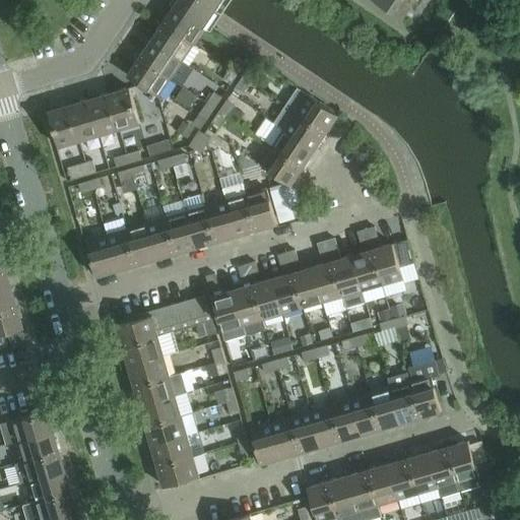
[(179,0),(176,6),(206,26),(212,16),(217,8),(222,0),(179,0)]
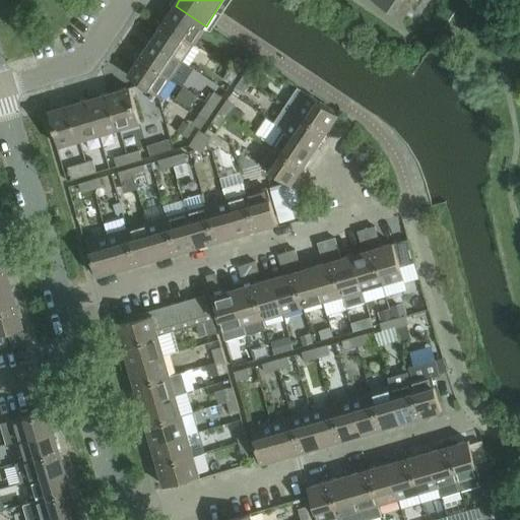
[(411,0),(373,0),(402,19),(414,2),(411,0)]
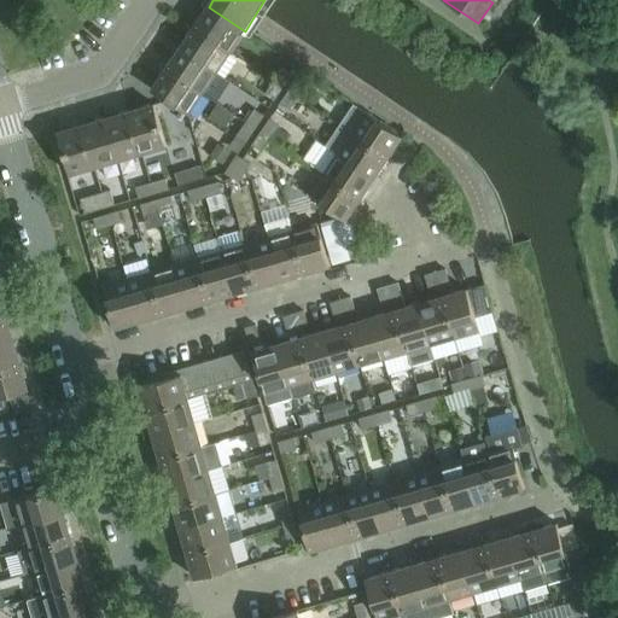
[(209,7),(194,29),(231,53),(245,31),(209,7)]
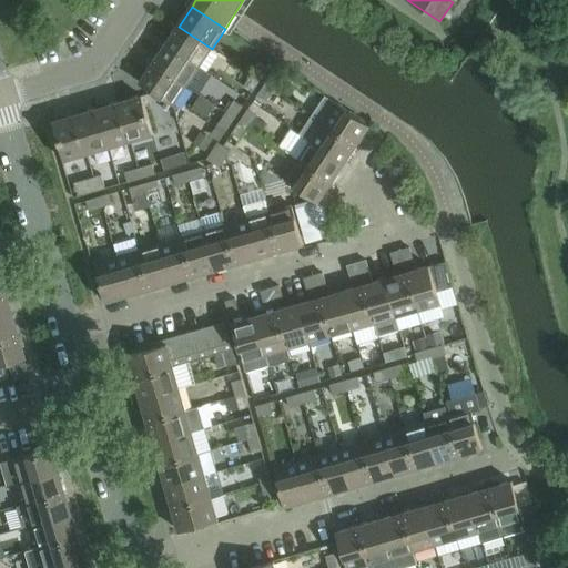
[(179,27),(166,46),(199,67),(212,49),(179,27)]
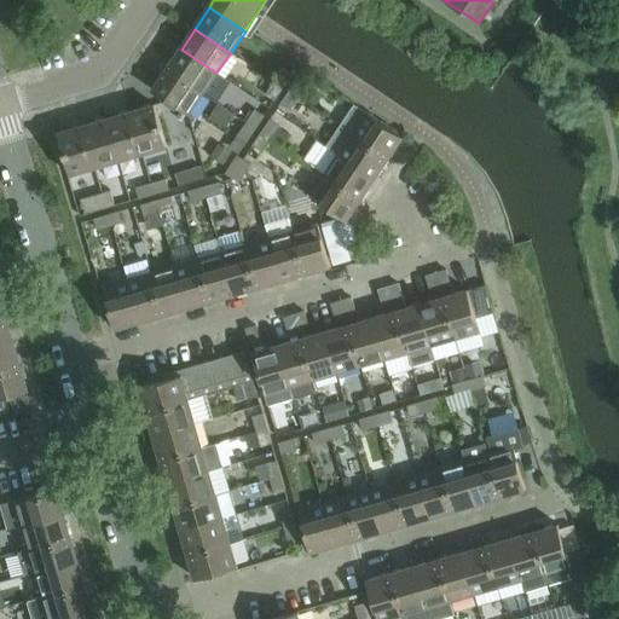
[(181,50),(167,69),(203,93),(217,73),(181,50)]
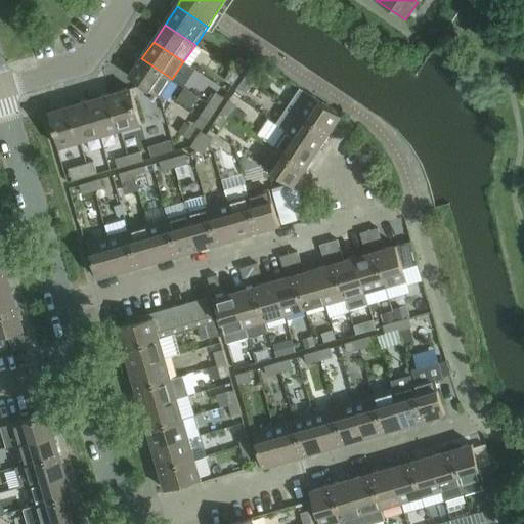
[(172,79),(141,58),(129,77),(160,97),(172,79)]
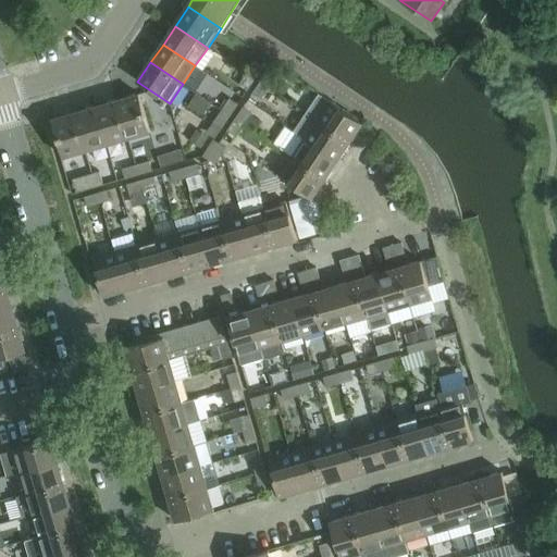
[(255,62),(247,74),(255,79),(263,67),(255,62)]
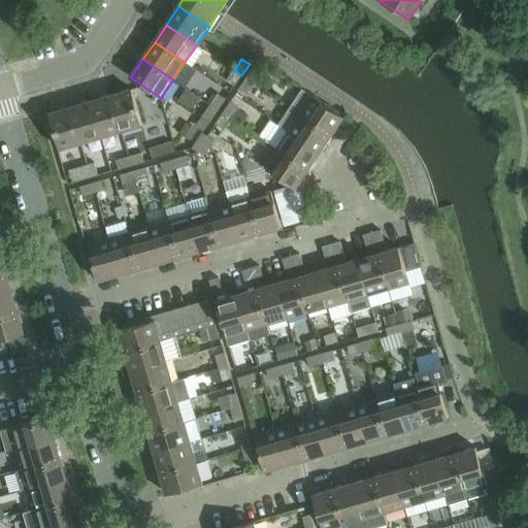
[(255,68),(246,78),(255,84),(262,73),(255,68)]
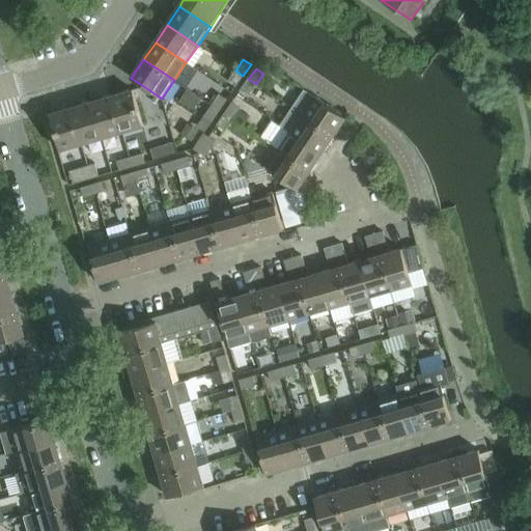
[(243,76),(235,71),(228,81),(235,86),(243,76)]
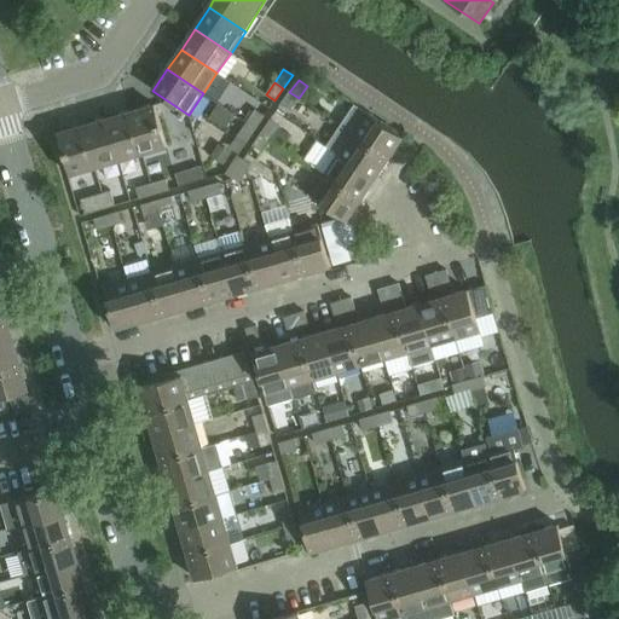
[(299,98),(289,92),(281,105),(290,111),(299,98)]
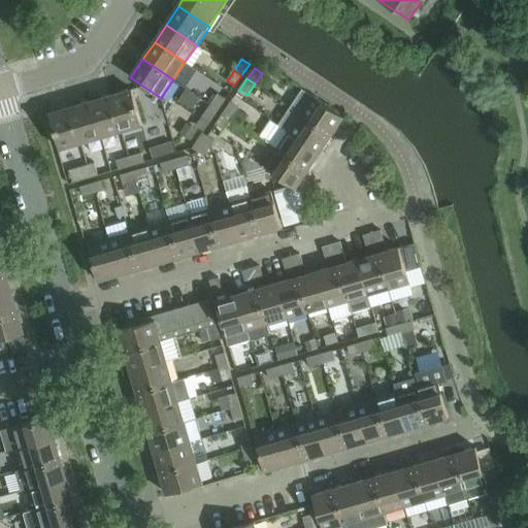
[(132,90),(111,96),(122,131),(142,125),(132,90)]
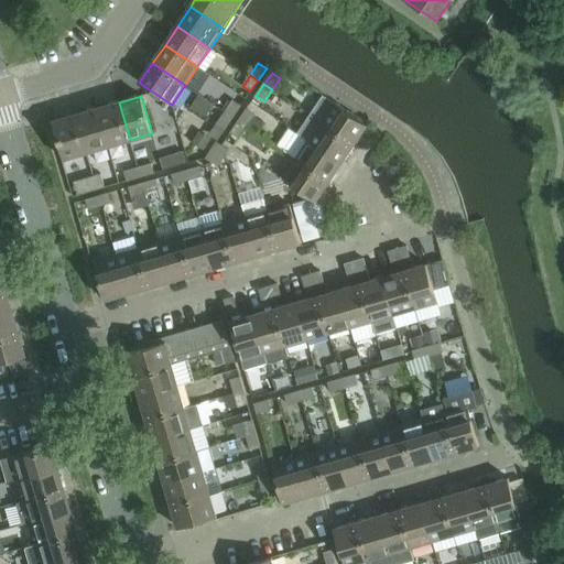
[(324,96),(311,115),(354,144),(367,125),(324,96)]
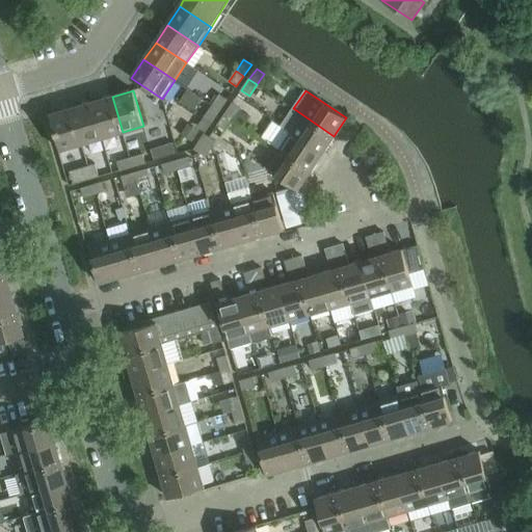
[(219,95),(212,106),(220,111),(228,100),(219,95)]
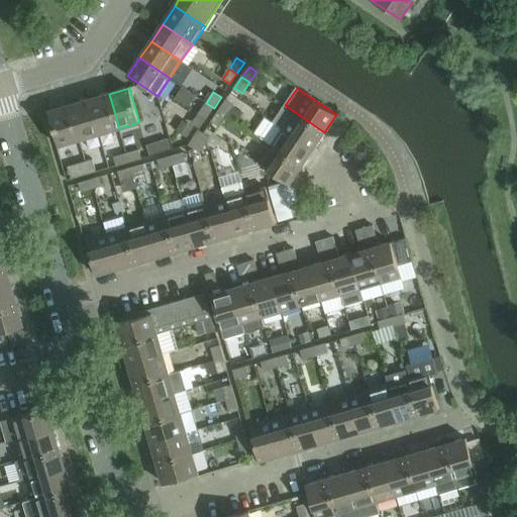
[(109,94),(89,99),(99,134),(119,128),(109,94)]
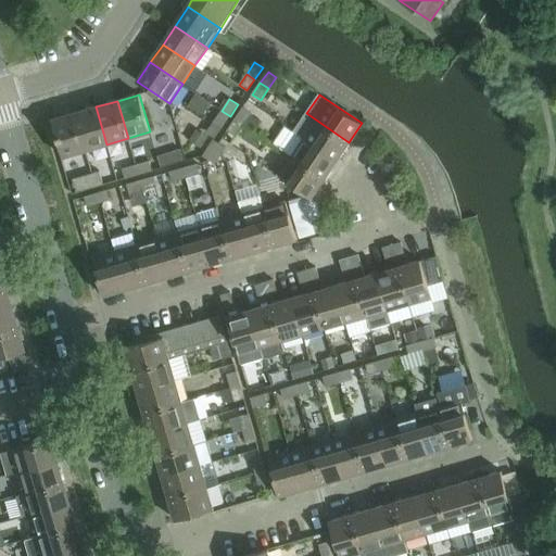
[(96,106),(75,113),(86,151),(106,144),(96,106)]
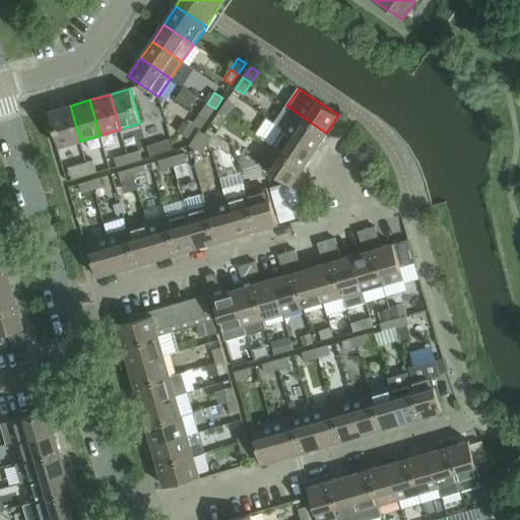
[(228,101),(220,112),(228,117),(235,106),(228,101)]
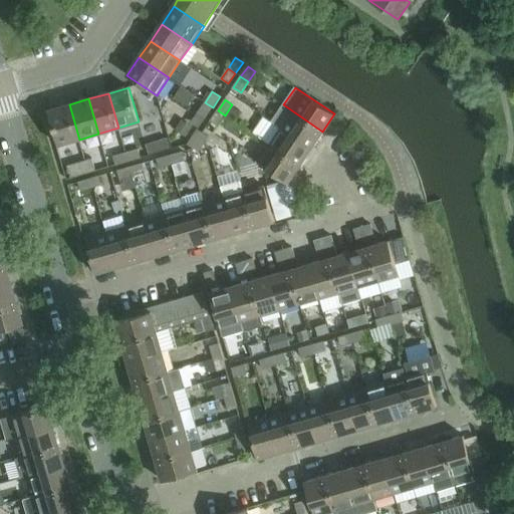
[(213,107),(205,102),(198,112),(206,117),(213,107)]
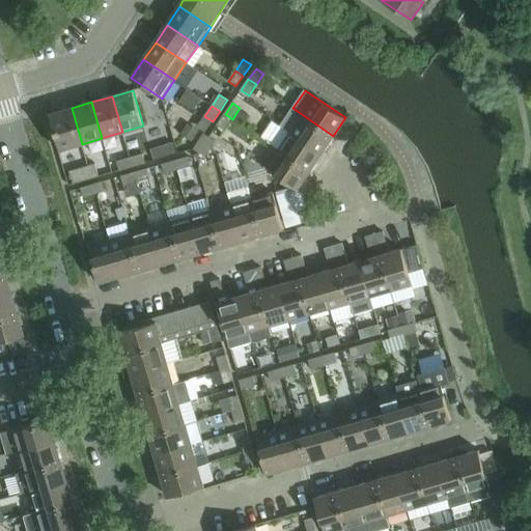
[(72,108),(50,114),(60,150),(82,144),(72,108)]
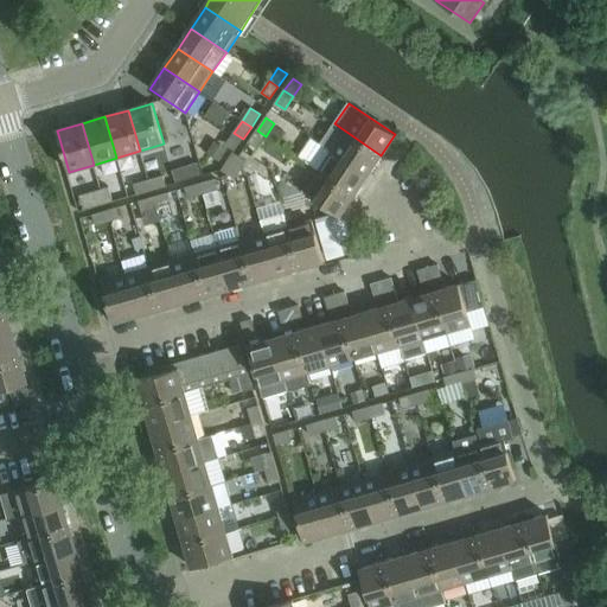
[(320,144),(332,152),(368,176),(381,155),(334,123),(320,144)]
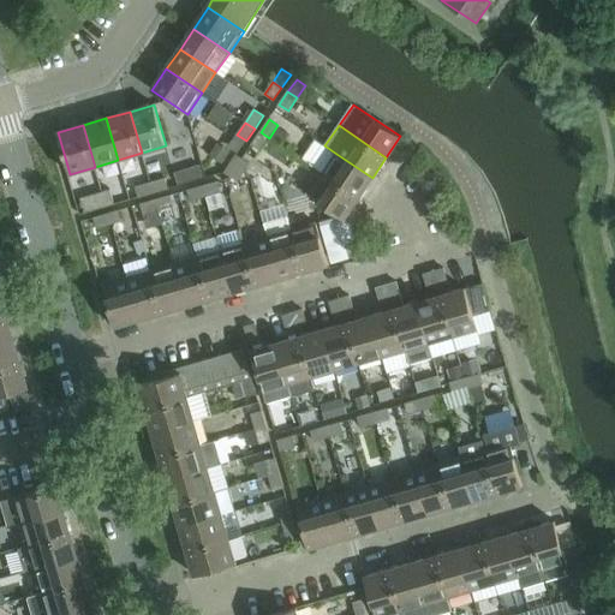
[(269,138),(261,132),(252,145),(261,150),(269,138)]
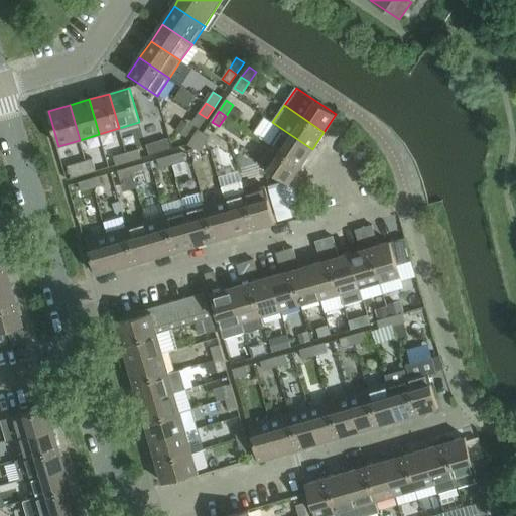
[(182,122),(176,130),(186,136),(192,128),(182,122)]
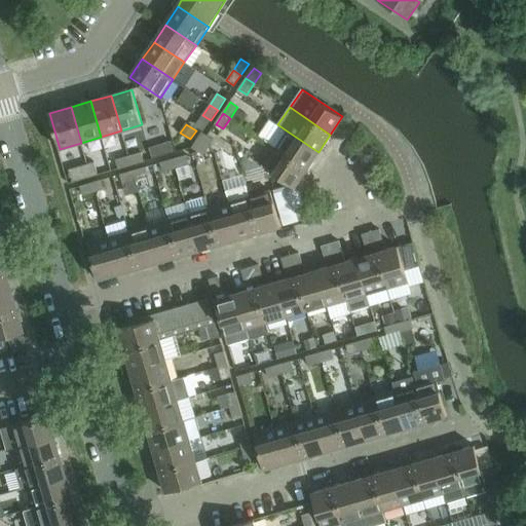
[(276,148),(276,149),(307,170),(318,152),(288,132),(279,125),(268,143),(276,148)]
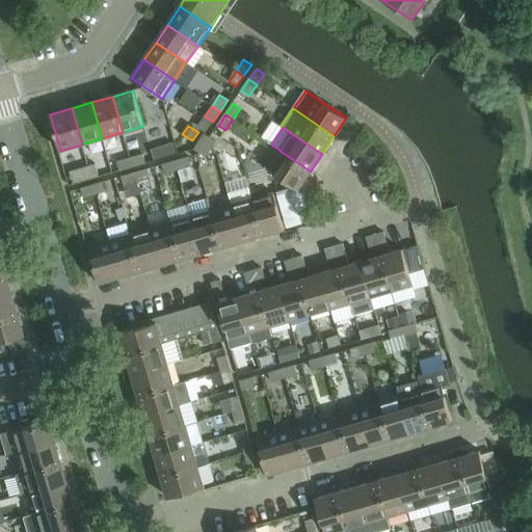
[(205,134),(200,141),(211,150),(215,141),(205,134)]
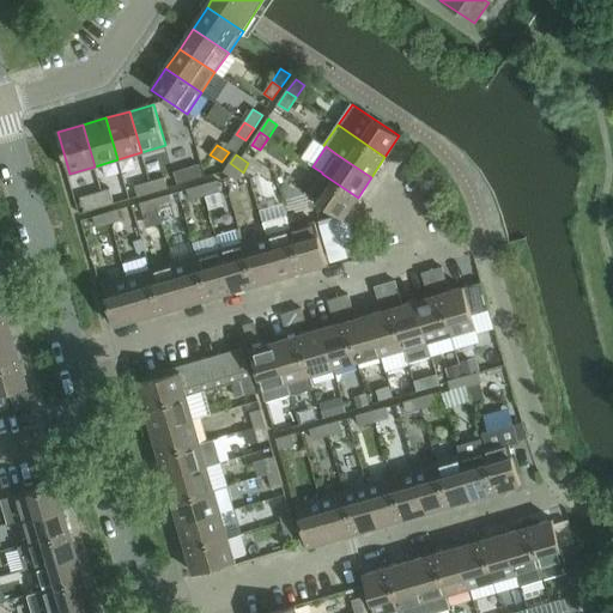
[(243,173),(230,163),(224,173),(237,181),(243,173)]
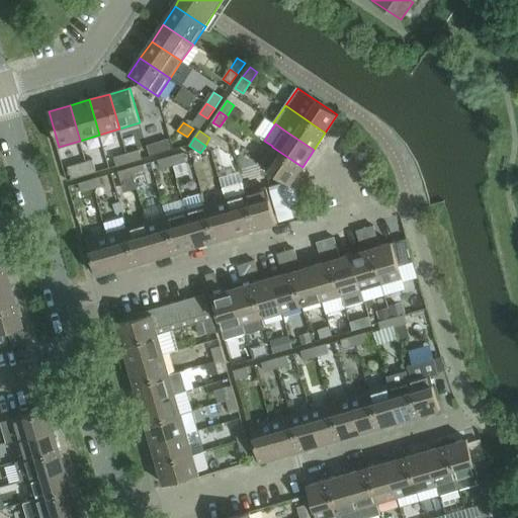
[(303,167),(272,147),(260,165),(290,185),(303,167)]
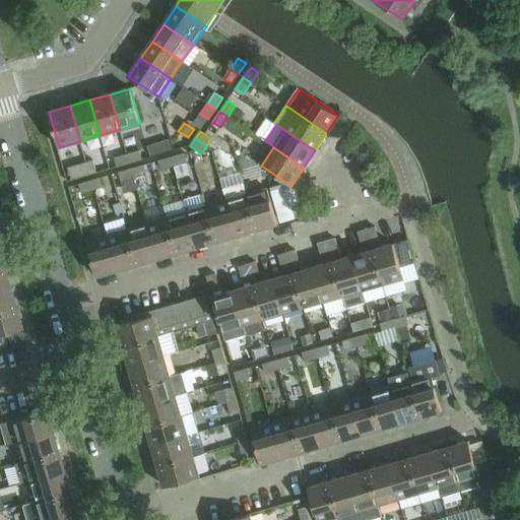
[(139,151),(127,154),(130,164),(142,159),(139,151)]
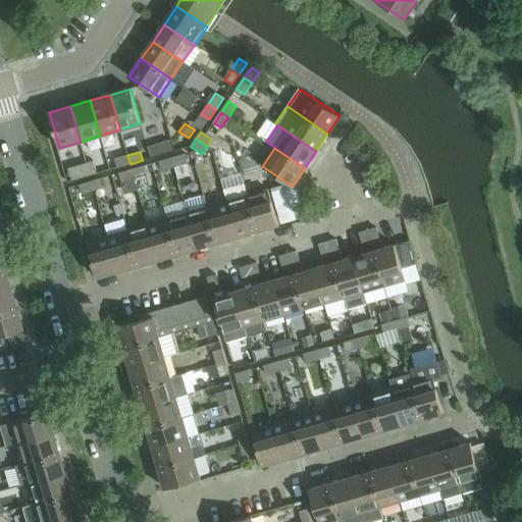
[(131,164),(127,155),(115,159),(118,167),(131,164)]
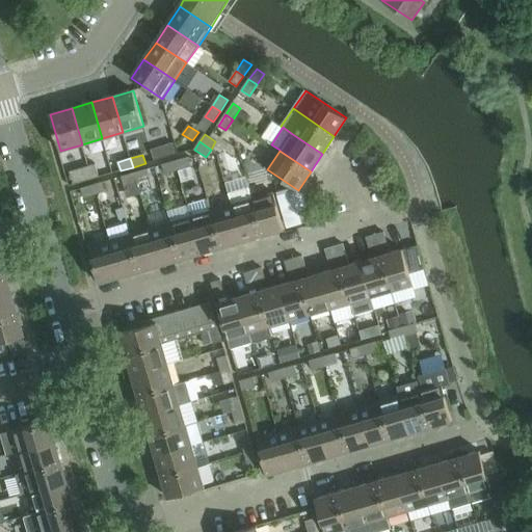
[(188,158),(176,161),(178,170),(190,166),(188,158)]
